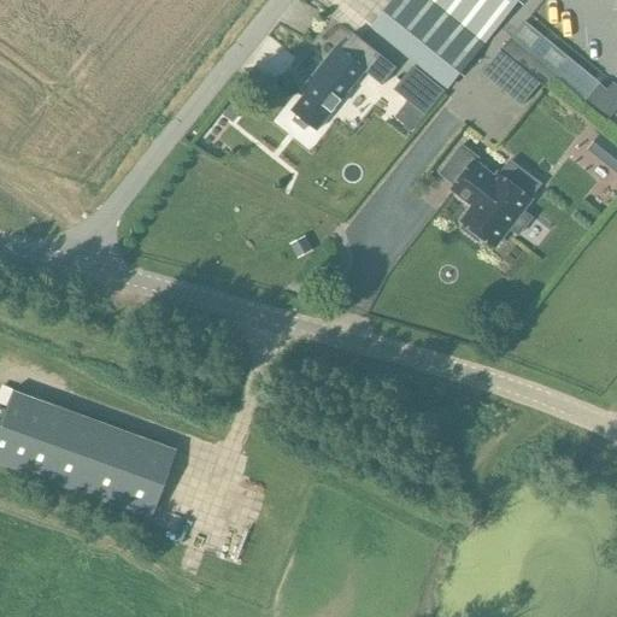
[(395,0),(374,28),(388,40),(419,65),(429,72),(448,88),(519,0),(395,0)]
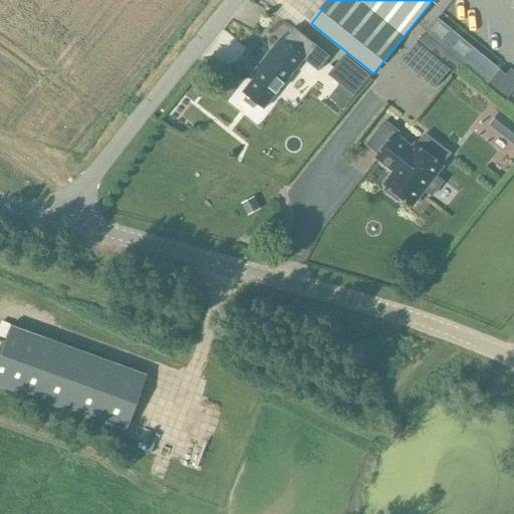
[(248,95),(243,101),(254,109),(258,104),(265,109),(277,93),(304,60),(319,71),(330,58),(314,44),(294,28),(284,42),(280,39),(255,70),(259,73),(243,92),(248,95)]
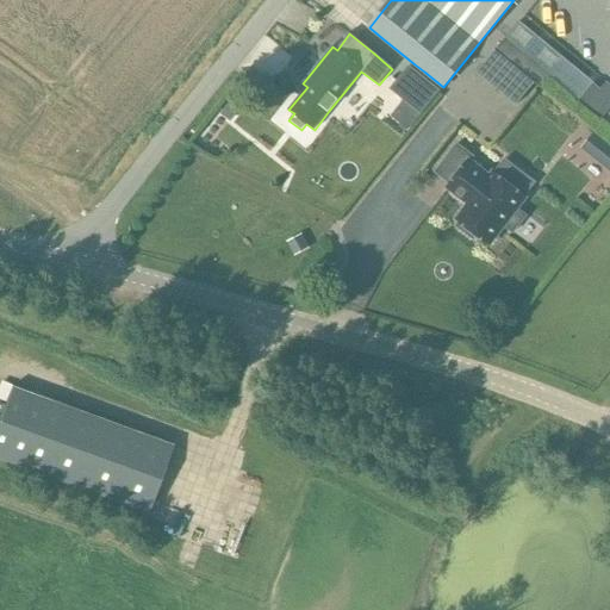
[(506,37),(496,50),(535,82),(540,87),(552,74),(506,37)]
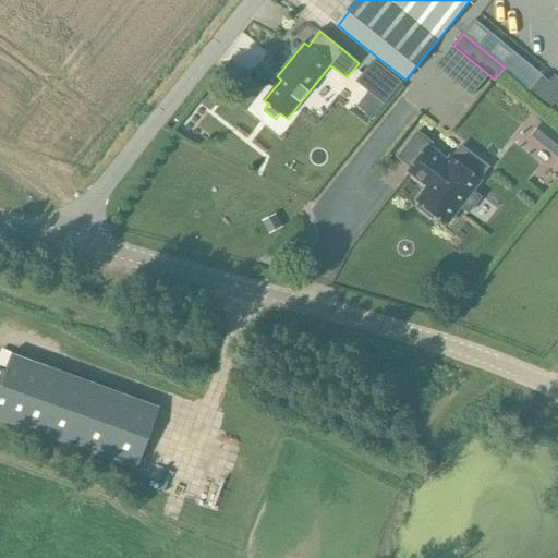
[(453,46),(436,67),(472,97),(489,75),(453,46)]
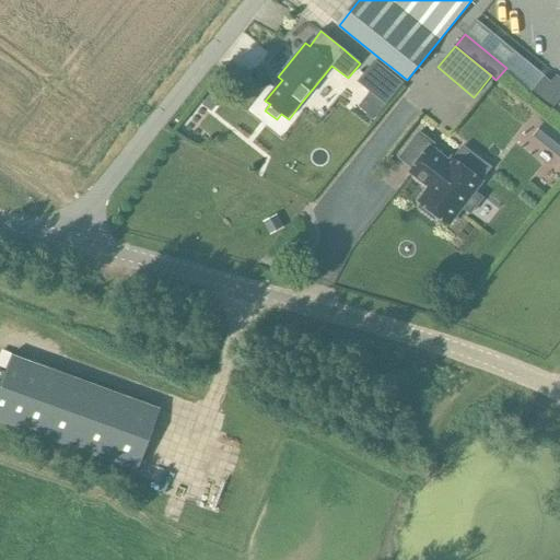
[(375,59),(357,82),(370,92),(386,106),(405,83),(375,59)]
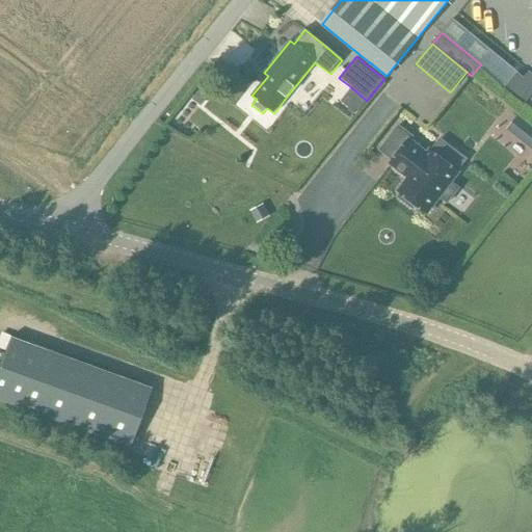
[(517,73),(504,88),(524,105),(531,96),(531,73),(530,71),(524,78),(517,73)]
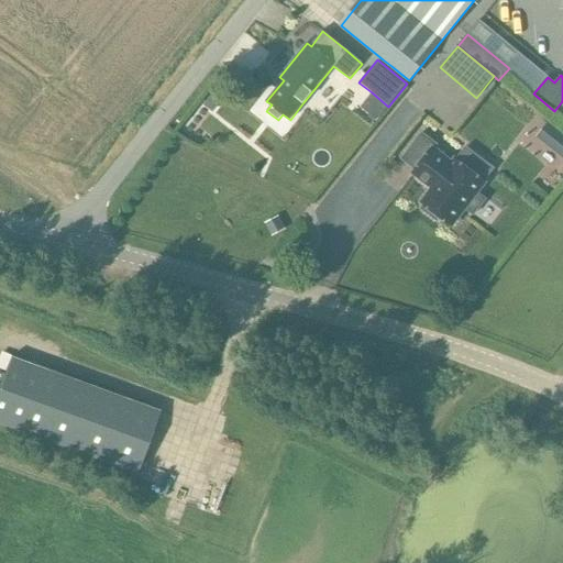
[(188,119),(179,130),(191,140),(197,132),(196,124),(188,119)]
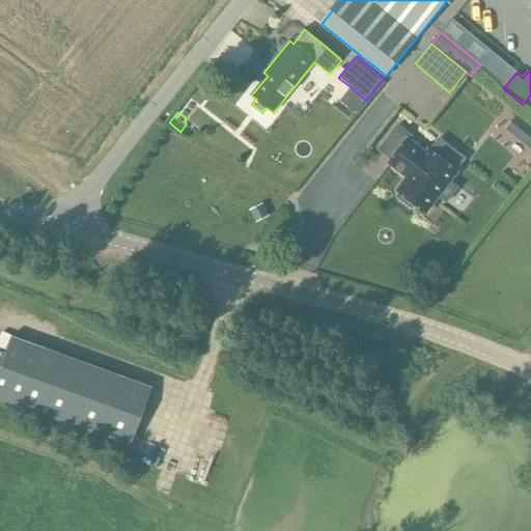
[(530,124),(516,114),(505,131),(530,150),(530,124)]
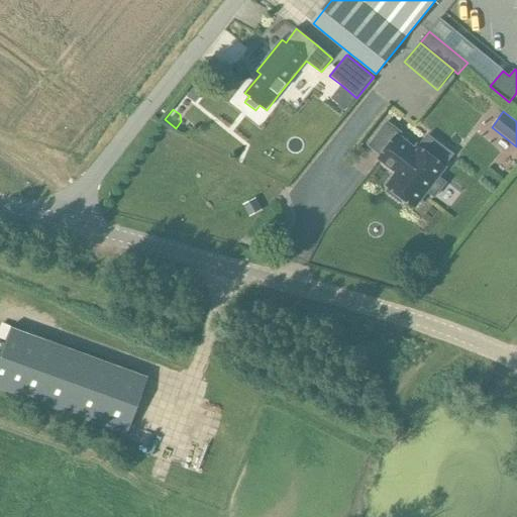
[(388,122),(369,146),(382,157),(380,160),(398,173),(388,186),(390,188),(387,192),(401,203),(404,199),(415,207),(427,192),(435,198),(446,183),(438,177),(445,168),(445,167),(418,146),(415,149),(398,136),(401,133),(388,122)]
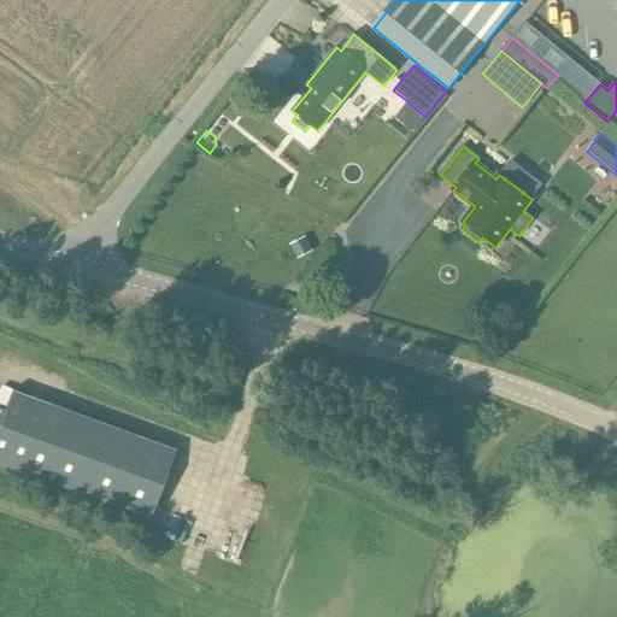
[(305,236),(291,245),(299,259),(313,252),(305,236)]
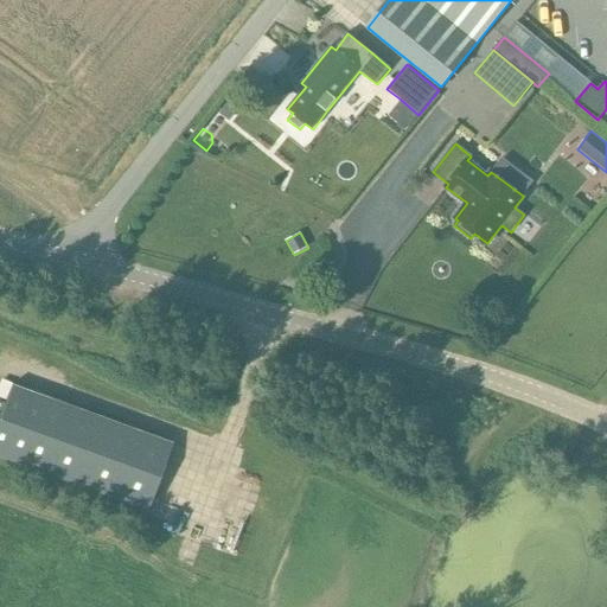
[(12,385),(4,408),(0,416),(0,457),(147,511),(172,443),(12,385)]
